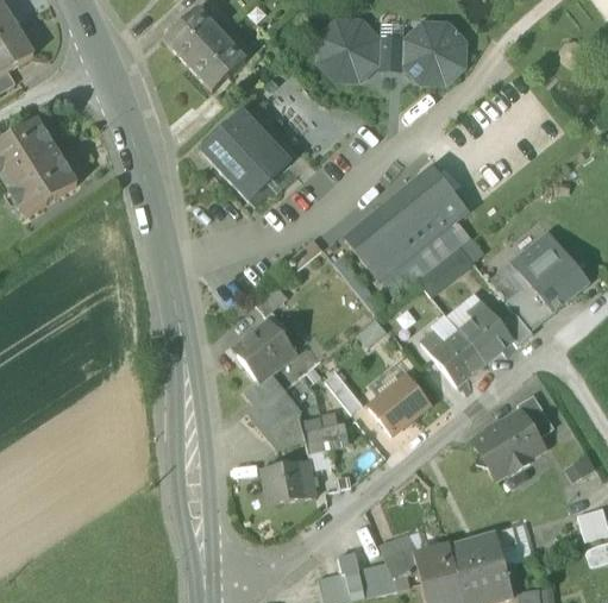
[(0,35),(16,25),(1,0),(0,0),(0,35)]
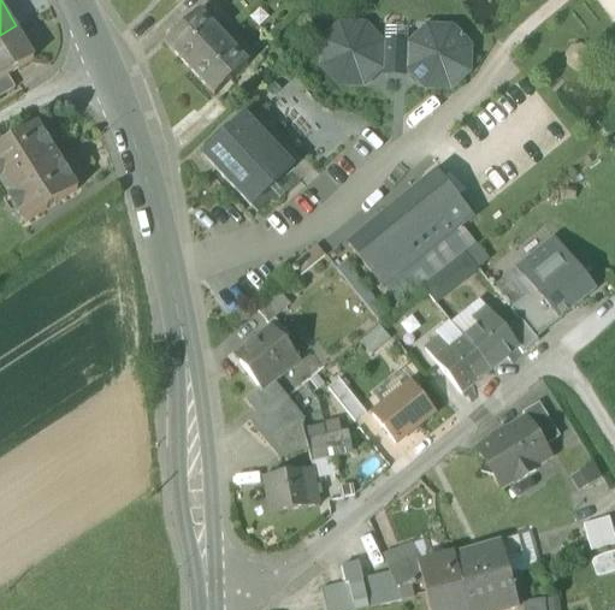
[(164,41),(189,69),(224,36),(200,9),(164,41)]
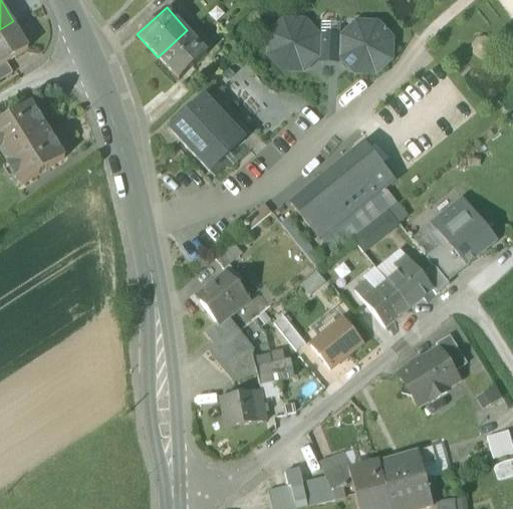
[(303,67),(317,54),(318,33),(304,19),(284,18),(270,32),(269,52),(283,66),(303,67)]
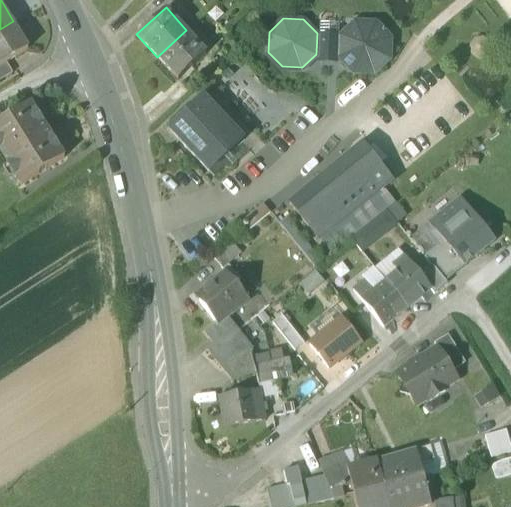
[(323,20),(322,33),(337,33),(337,21),(323,20)]
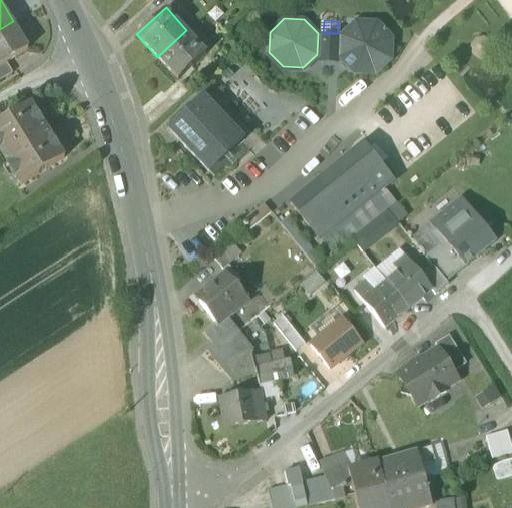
[(357,20),(343,34),(342,54),(355,69),(375,69),(390,56),(391,36),(377,21),(357,20)]
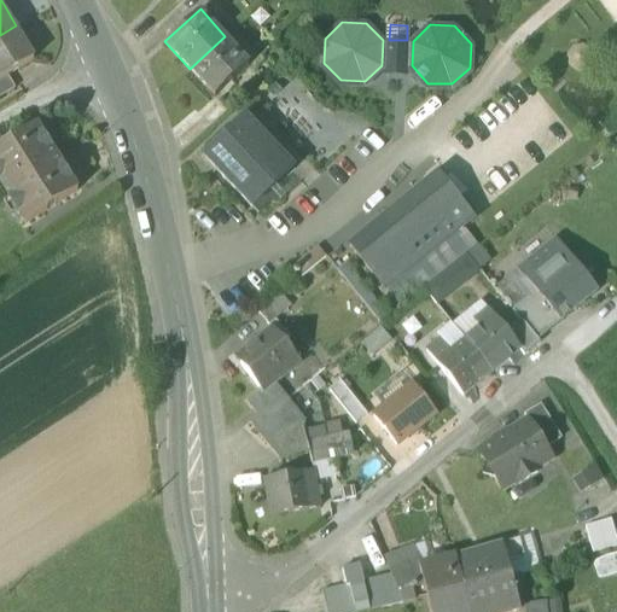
[(35,54),(16,25),(0,35),(0,76),(11,69),(35,54)]
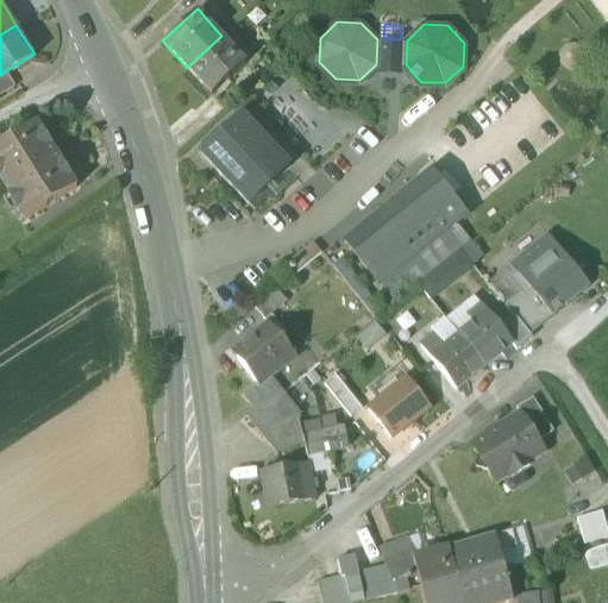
[(246,63),(221,36),(187,68),(211,95),(246,63)]
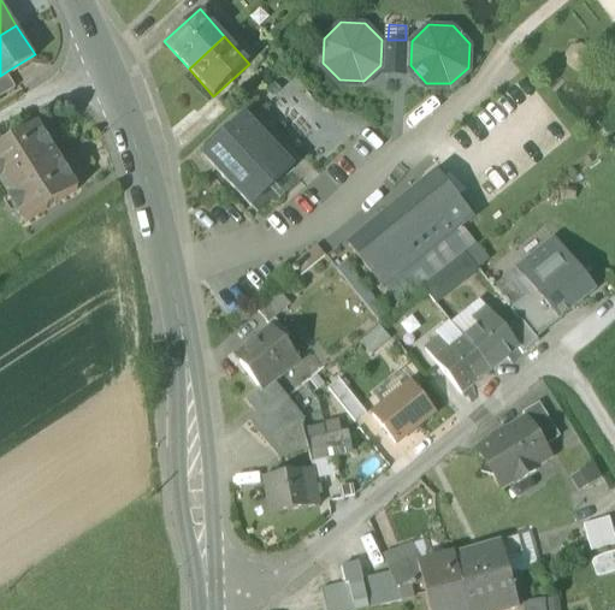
[(388,40),(382,40),(380,65),(384,65),(407,65),(411,65),(412,41),(406,40),(388,40)]
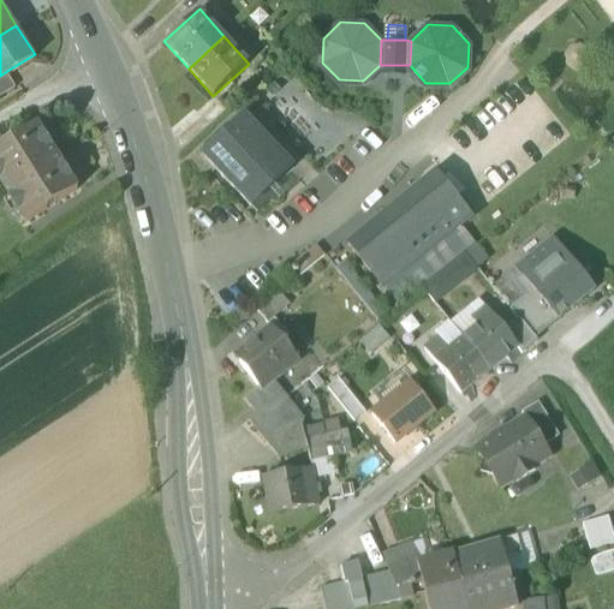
[(0,97),(22,85),(11,69),(0,76),(0,97)]
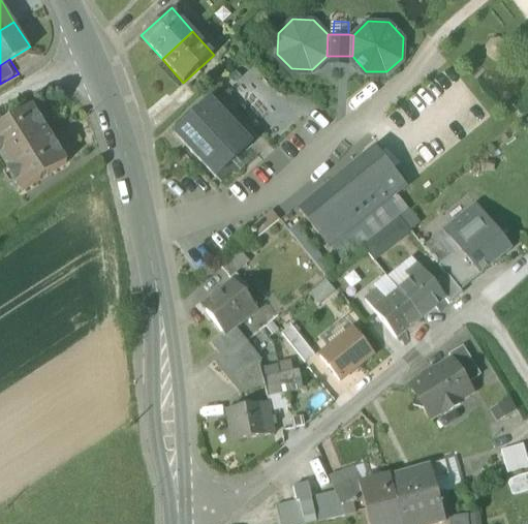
[(216,175),(217,174),(238,154),(251,142),(210,97),(175,130),(216,175)]
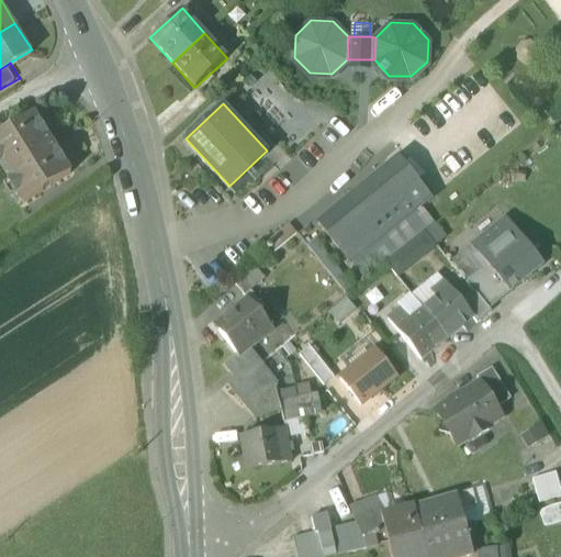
[(0,131),(0,163),(4,170),(53,140),(34,110),(0,131)]
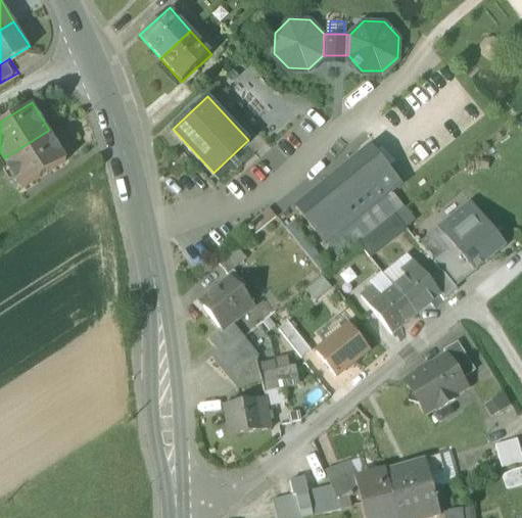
[(66,157),(49,130),(4,158),(21,186),(66,157)]
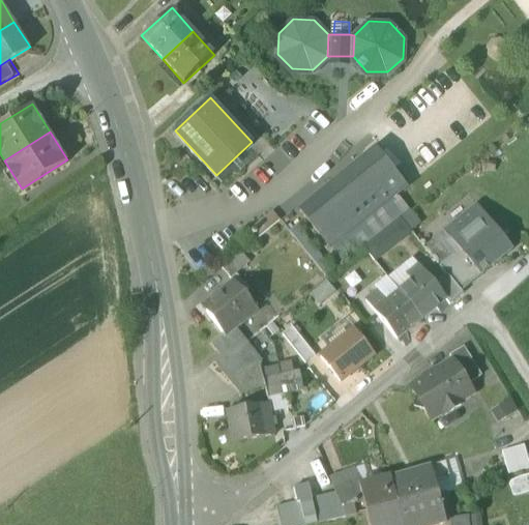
[(300,207),(330,244),(398,191),(406,184),(376,147),(300,207)]
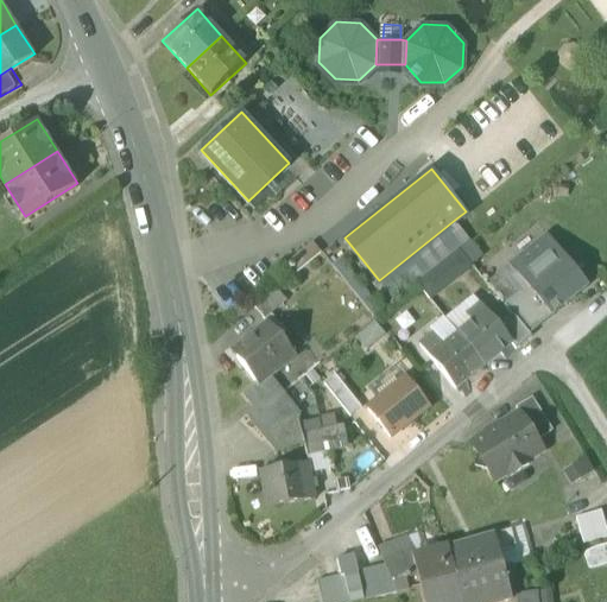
[(279,184),(273,177),(250,200),(255,206),(279,184)]
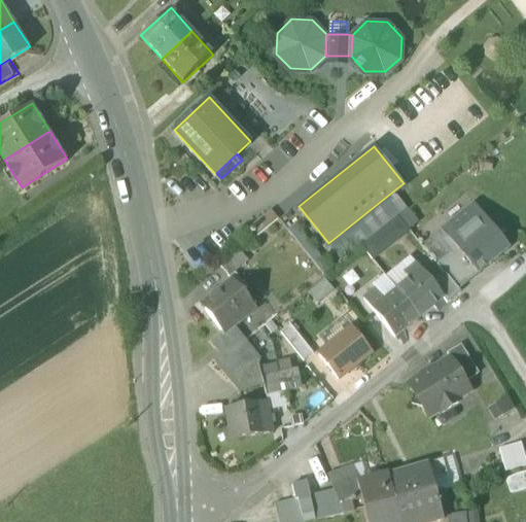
[(395,189),(328,243),(342,259),(362,243),(380,229),(408,205),(395,189)]
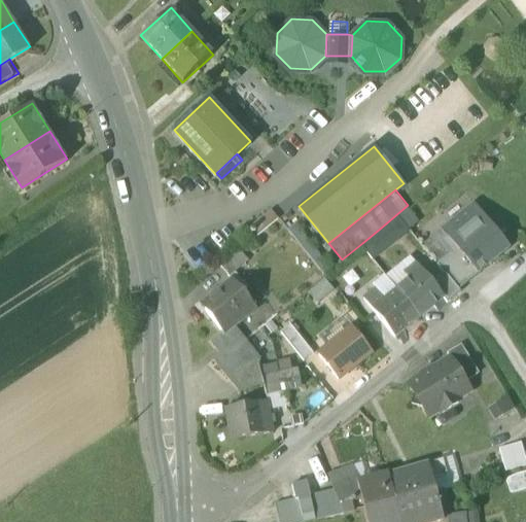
[(478,271),(511,245),(474,200),(442,225),(447,233),(478,271)]
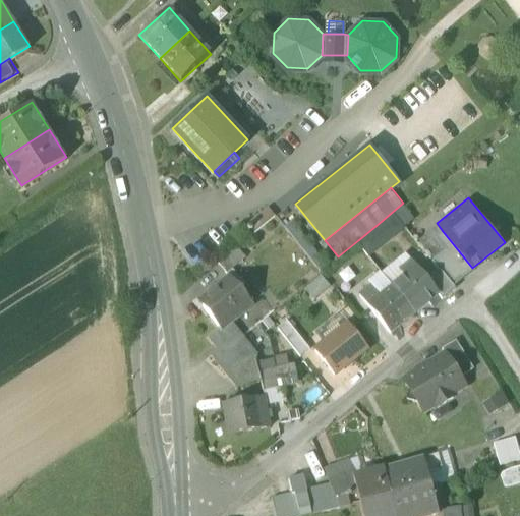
[(376,226),(386,239),(413,216),(403,203),(376,226)]
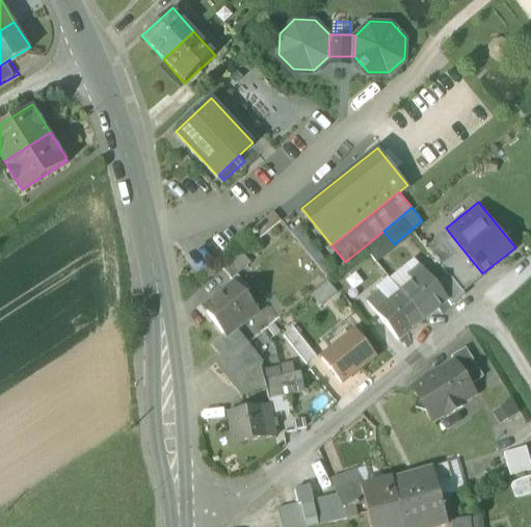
[(248,229),(256,238),(281,217),(273,208),(248,229)]
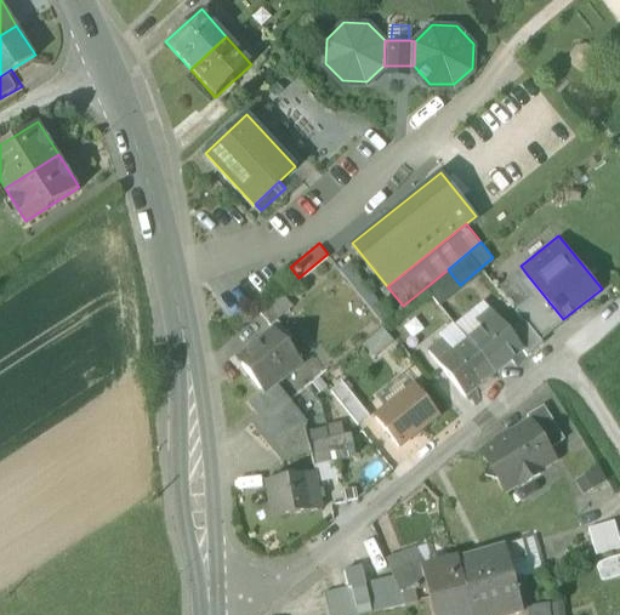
[(527,274),(521,266),(499,284),(517,306),(532,295),(519,280),(527,274)]
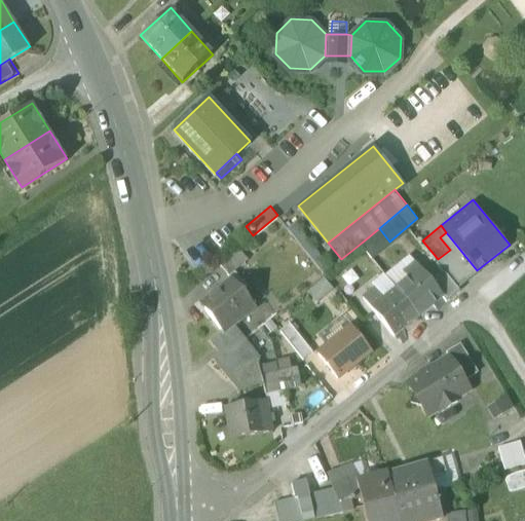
[(362,243),(372,255),(389,242),(379,228),(362,243)]
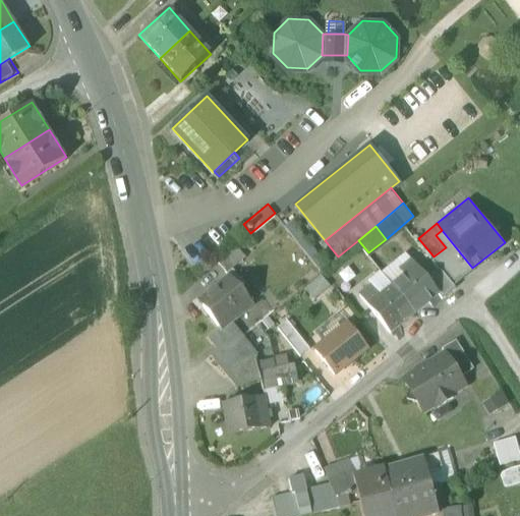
[(441,265),(455,283),(472,268),(442,230),(436,235),(446,247),(434,256),(432,258),(440,267),(441,265)]
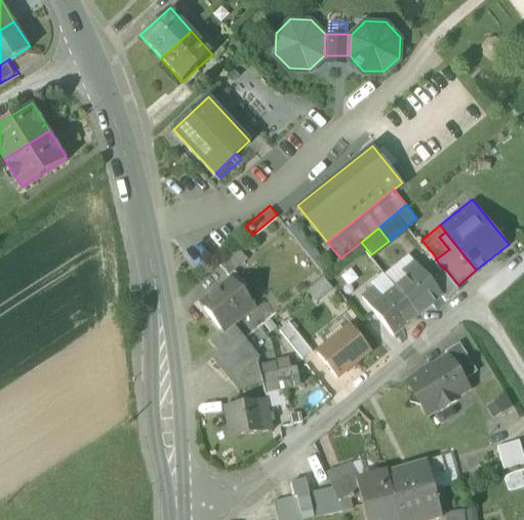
[(220,263),(229,272),(229,271),(234,268),(247,256),(239,246),(220,263)]
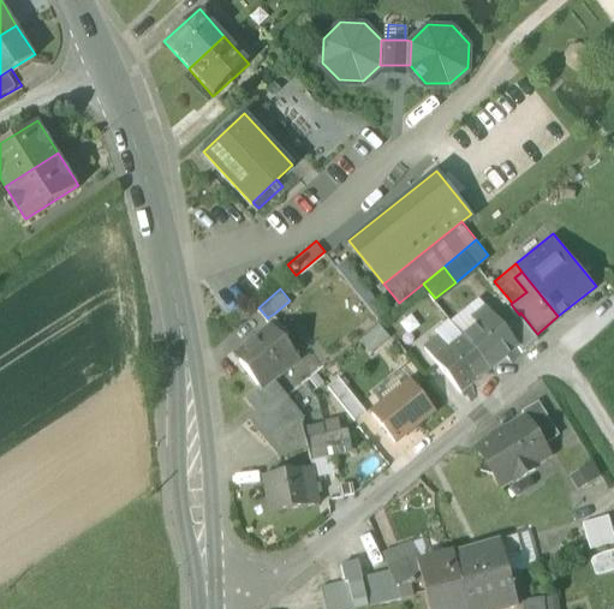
[(478,294),(451,317),(463,333),(486,315),(482,311),(488,306),(478,294)]
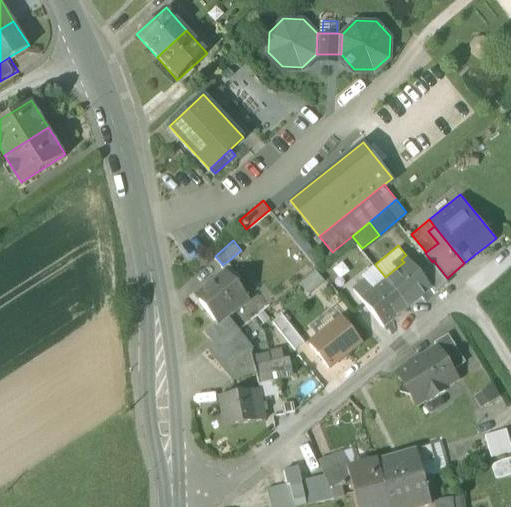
[(404,262),(385,277),(408,305),(431,286),(420,272),(406,255),(401,259),(404,262)]
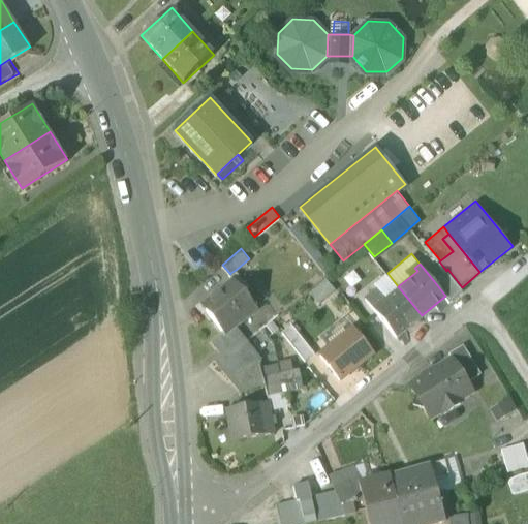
[(445,296),(449,301),(463,288),(462,287),(447,269),(446,271),(434,281),(445,296)]
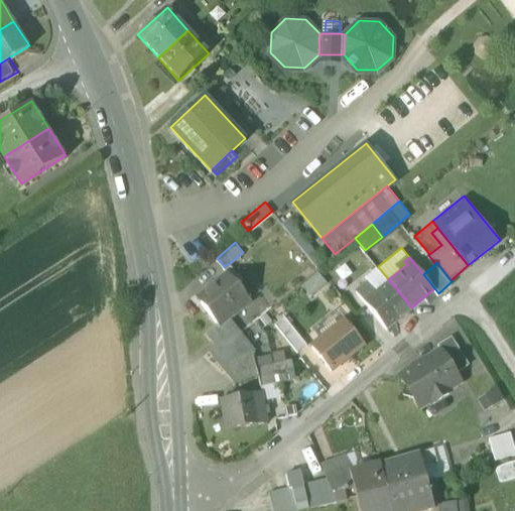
[(225,266),(229,270),(238,282),(243,278),(230,263),(225,266)]
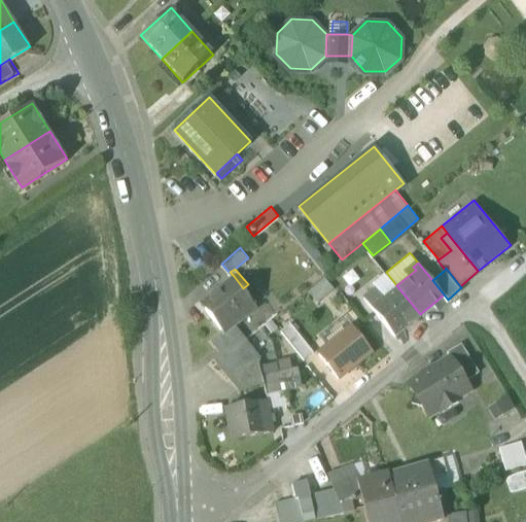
[(372,281),(384,297),(396,285),(386,272),(384,271),(372,281)]
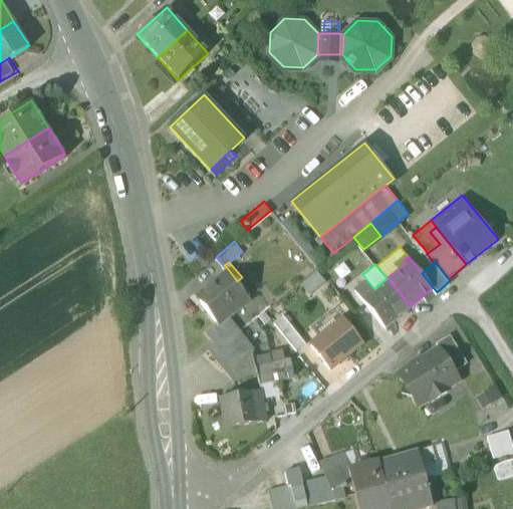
[(327,278),(317,266),(300,280),(310,292),(327,278)]
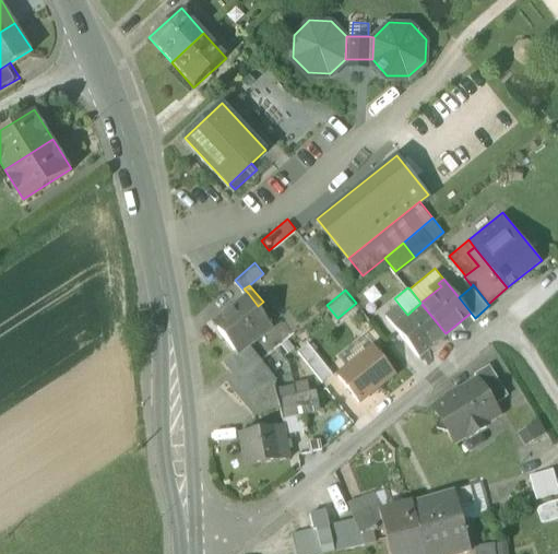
[(217,325),(236,349),(238,351),(241,349),(249,343),(272,323),(258,306),(248,293),(226,310),(229,315),(217,325)]
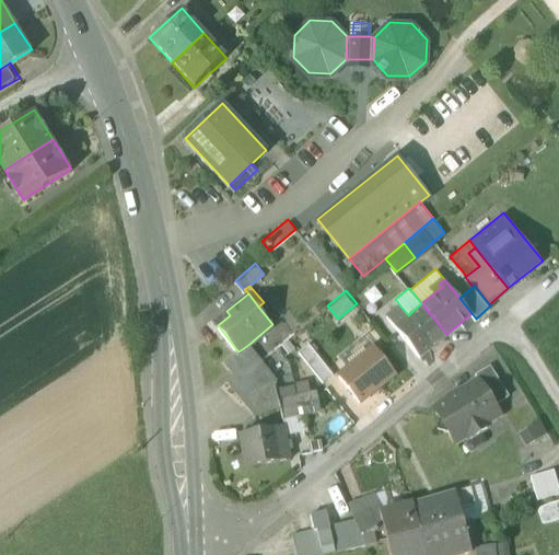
[(420,355),(446,334),(421,303),(408,315),(406,316),(399,309),(389,316),(394,321),(420,355)]
